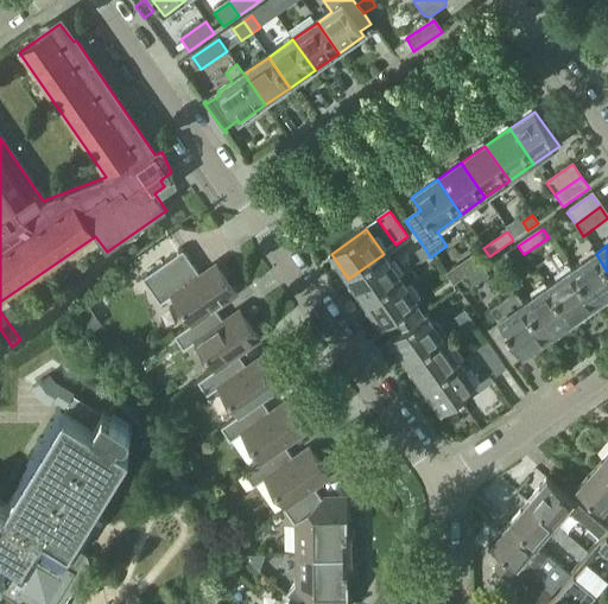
[(423,262),(430,258),(424,247),(416,253),(423,262)]
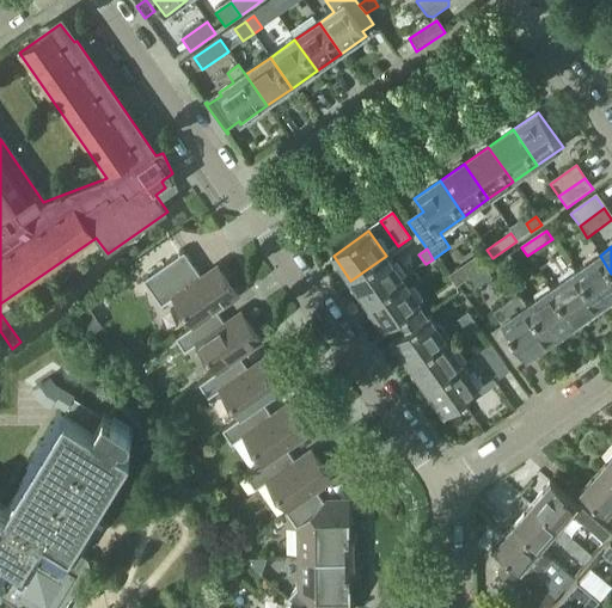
[(201,278),(183,255),(144,282),(161,308),(172,300),(193,329),(215,313),(216,314),(238,299),(224,276),(208,274),(201,278)]
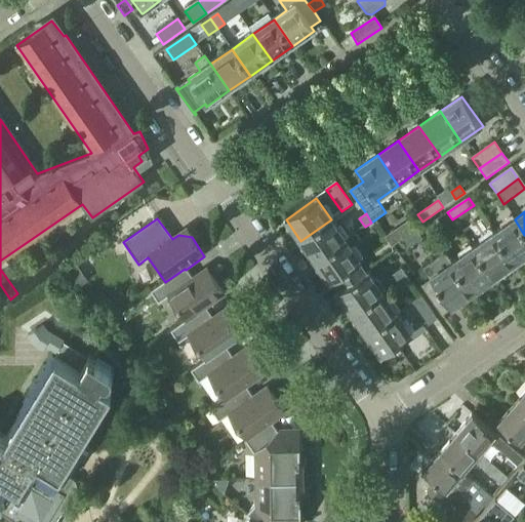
[(316,262),(346,240),(331,219),(300,241),(316,262)]
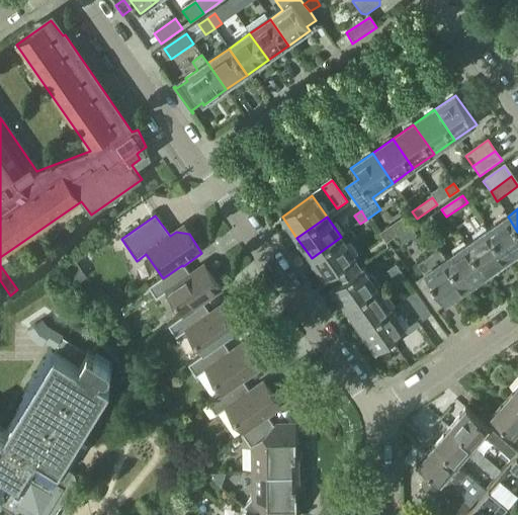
[(508,261),(517,253),(517,232),(508,217),(488,231),(508,261)]
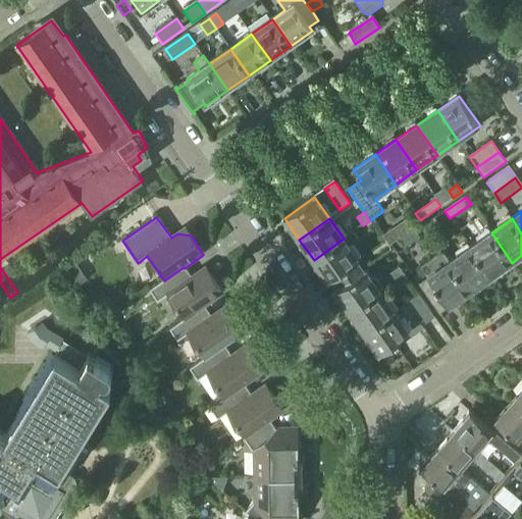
[(428,232),(438,225),(434,219),(424,226),(428,232)]
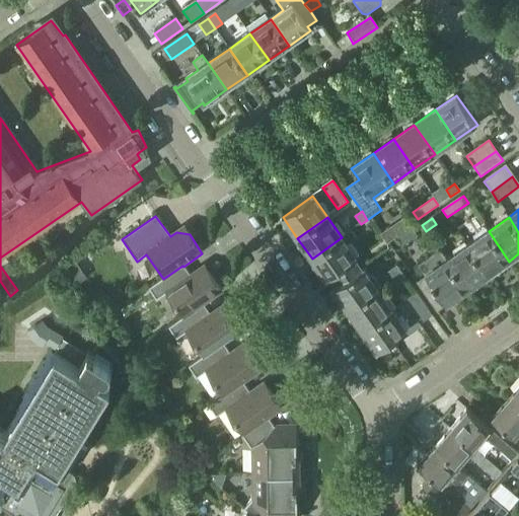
[(395,238),(401,247),(406,244),(418,237),(412,228),(395,238)]
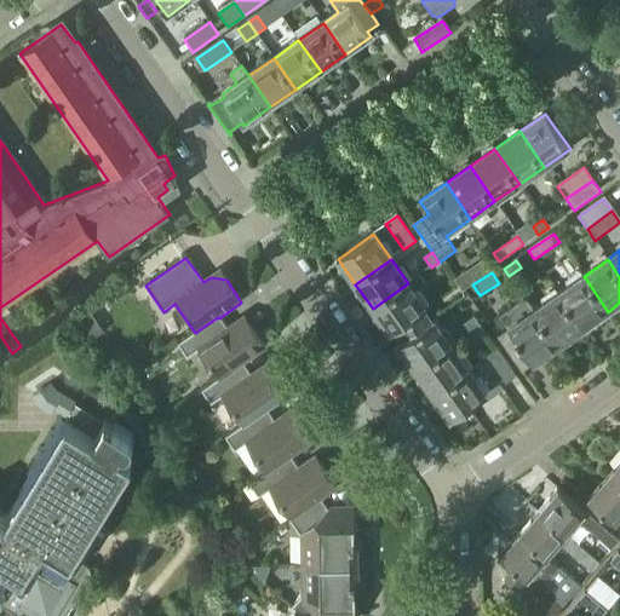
[(453,281),(461,293),(472,286),(464,274),(453,281)]
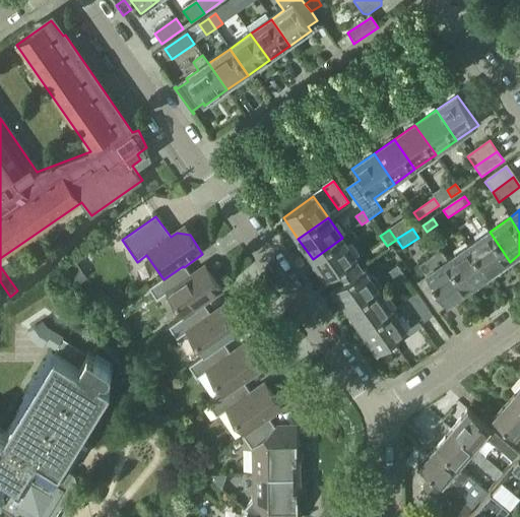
[(342,238),(313,259),(327,280),(334,276),(340,285),(362,271),(354,261),(358,260),(347,246),(356,239),(351,232),(342,238)]
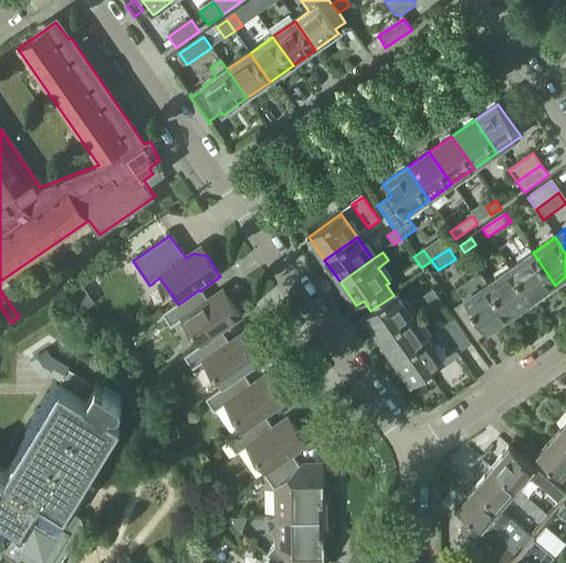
[(533,301),(555,285),(533,252),(510,269),(533,301)]
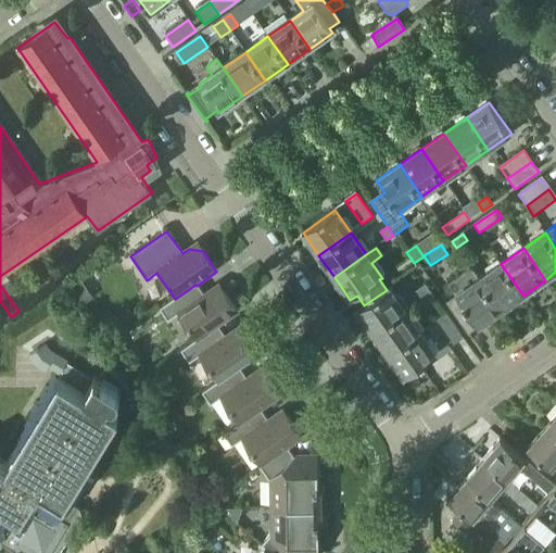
[(501,311),(523,296),(501,264),(479,279),(501,311)]
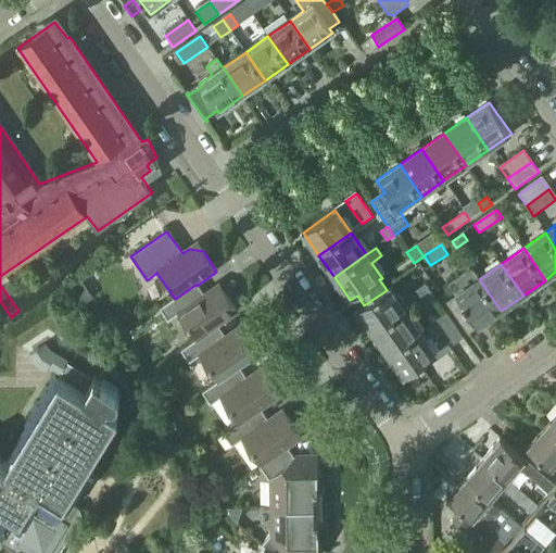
[(467,335),(501,311),(479,279),(471,268),(447,285),(456,297),(446,304),(467,335)]
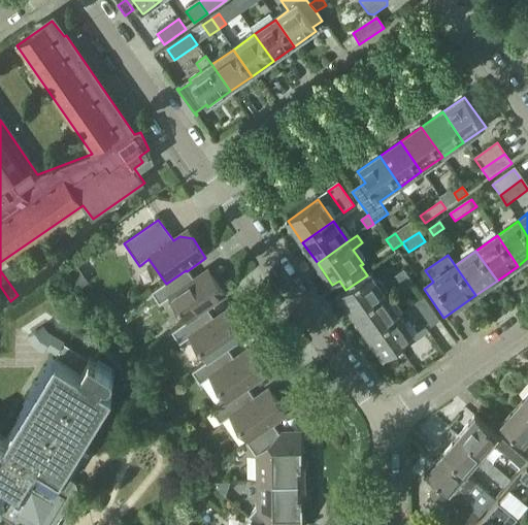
[(78,269),(71,275),(78,286),(87,281),(78,269)]
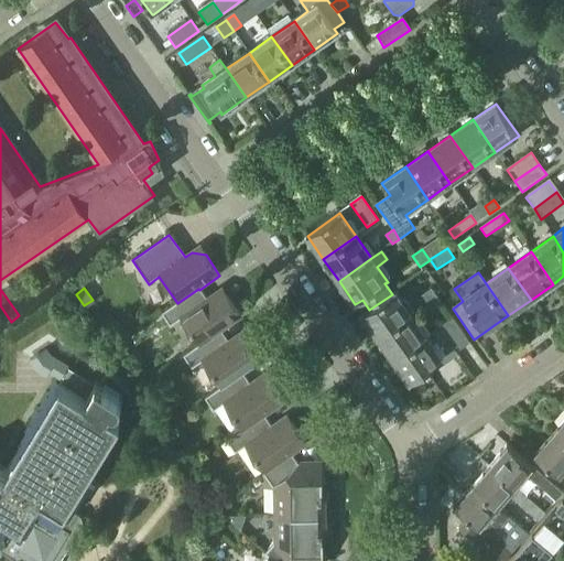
[(206,300),(199,290),(198,289),(177,303),(161,314),(170,326),(181,320),(199,345),(199,346),(220,331),(220,332),(241,317),(227,298),(214,295),(206,300)]
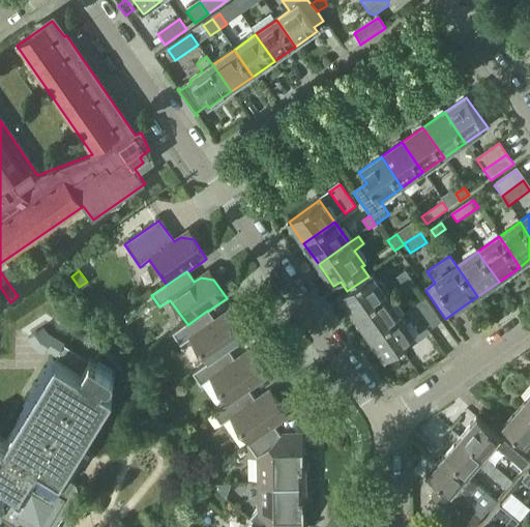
[(401,287),(410,280),(405,272),(395,279),(401,287)]
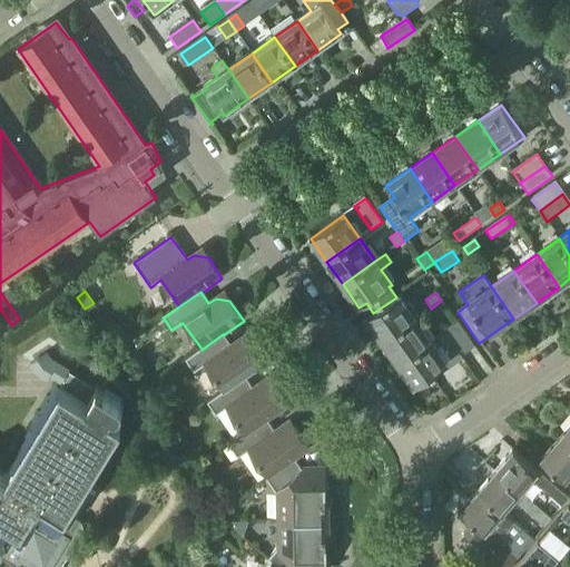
[(383,342),(415,320),(399,295),(396,297),(373,313),(366,319),(383,342)]
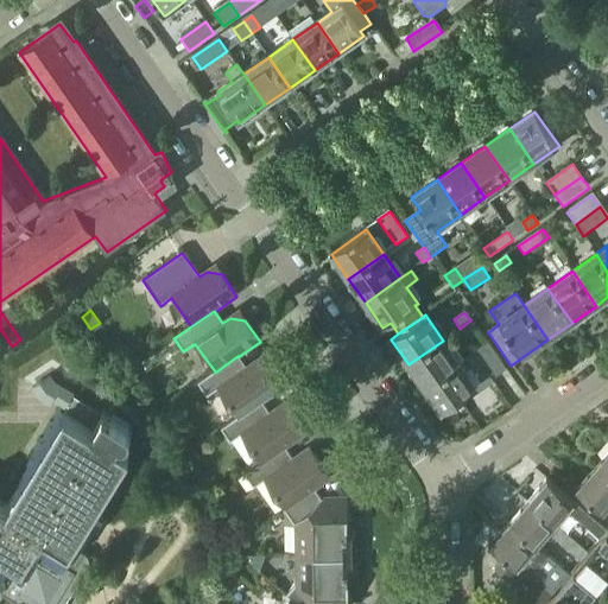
[(464,335),(475,328),(470,320),(460,329),(464,335)]
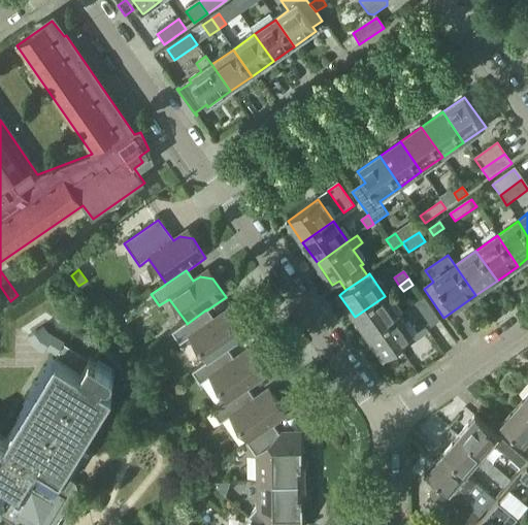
[(89,361),(44,335),(18,295),(10,301),(34,335),(28,339),(33,347),(42,353),(45,347),(60,355),(57,359),(56,359),(5,441),(0,437),(0,516),(13,524),(57,524),(76,493),(77,491),(76,487),(74,484),(62,477),(112,394),(101,387),(104,384),(105,385),(107,384),(110,384),(113,380),(113,374),(110,372),(90,359),(89,361)]
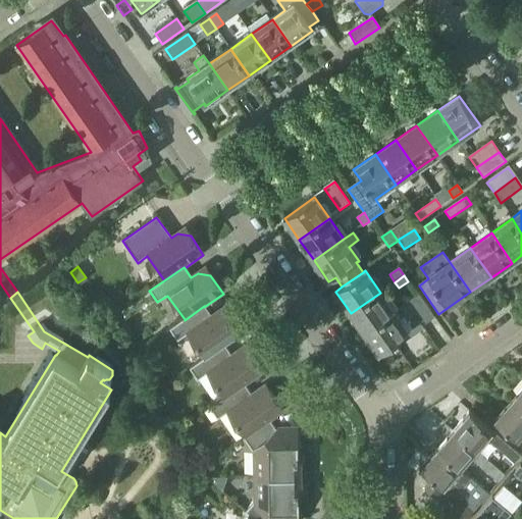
[(365,334),(395,313),(380,293),(351,313),(365,334)]
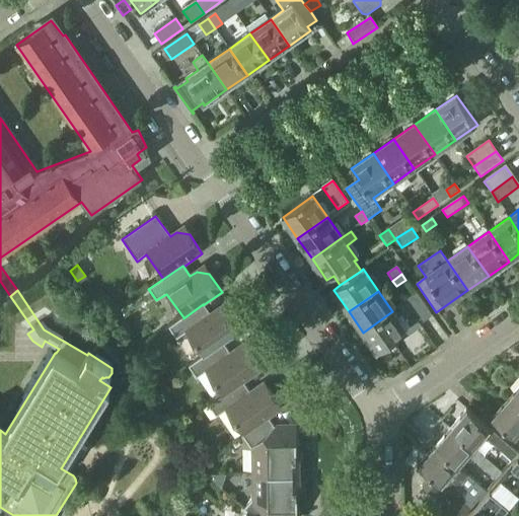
[(421,323),(431,316),(416,294),(405,301),(421,323)]
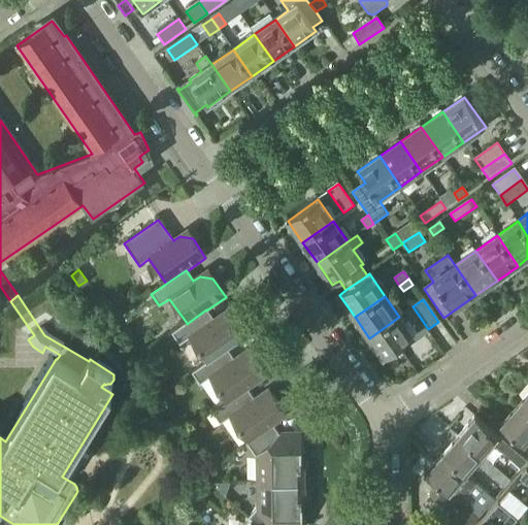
[(213,320),(206,310),(206,309),(187,324),(187,323),(171,333),(179,346),(190,338),(206,363),(207,363),(227,350),(246,337),(233,318),(220,316),(213,320)]
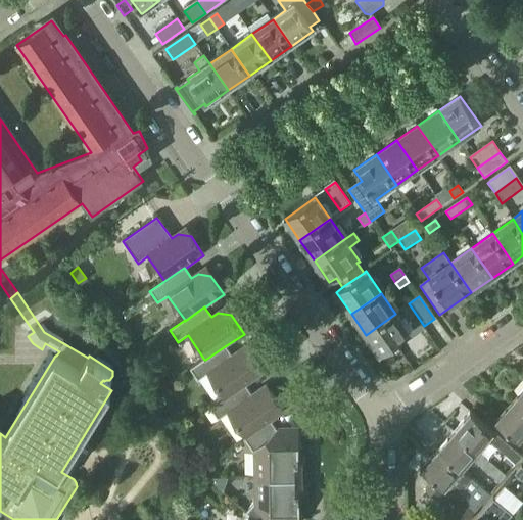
[(380,356),(411,335),(395,314),(366,335),(380,356)]
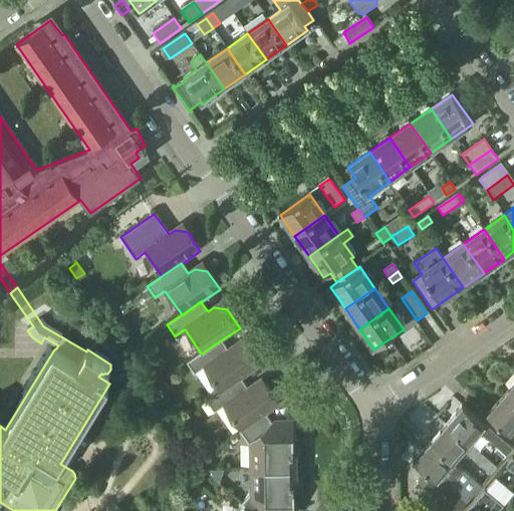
[(228,350),(221,340),(202,353),(201,353),(186,363),(194,374),(204,367),(221,392),(221,393),(240,378),(241,379),(259,366),(246,348),(234,345),(228,350)]
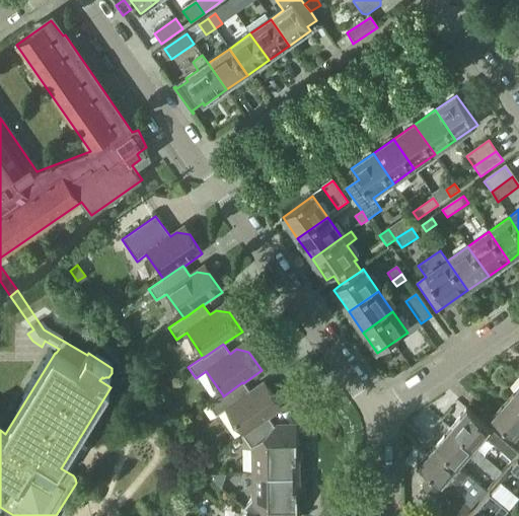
[(249,392),(243,383),(242,382),(223,396),(223,395),(208,406),(216,417),(225,410),(243,435),(243,436),(268,419),(269,419),(282,410),(269,390),(255,388),(249,392)]
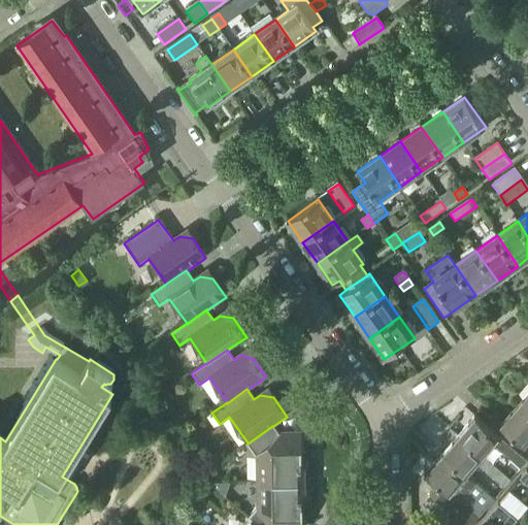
[(527,392),(516,406),(527,417),(527,392)]
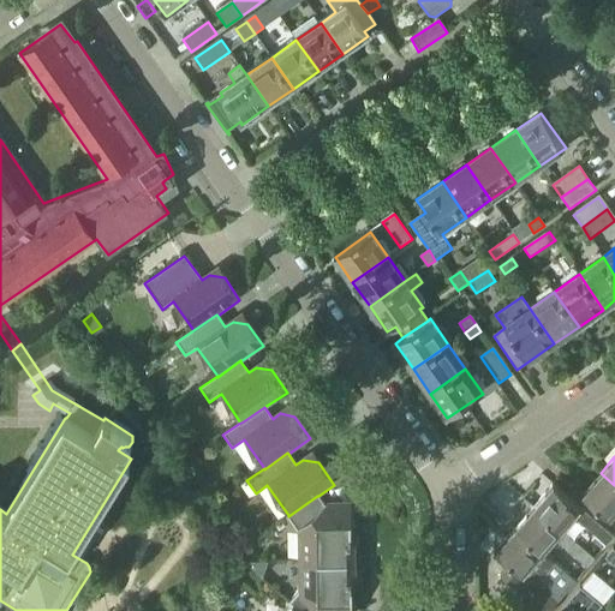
[(614,485),(601,473),(581,496),(610,520),(614,514),(614,485)]
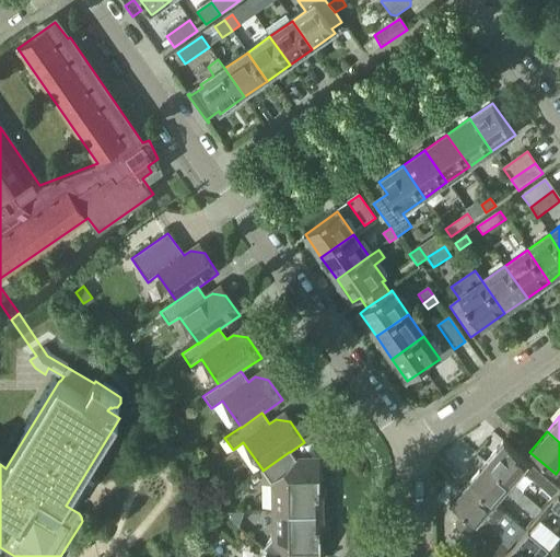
[(503,443),(486,463),(511,486),(512,485),(522,473),(541,490),(548,483),(528,465),(503,443)]
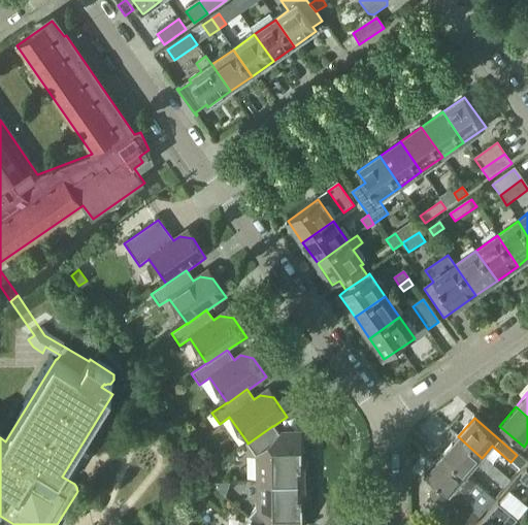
[(279,435),(273,426),(272,426),(248,444),(248,443),(246,444),(257,459),(257,484),(304,482),(304,468),(300,468),(300,432),(284,432),(279,435)]
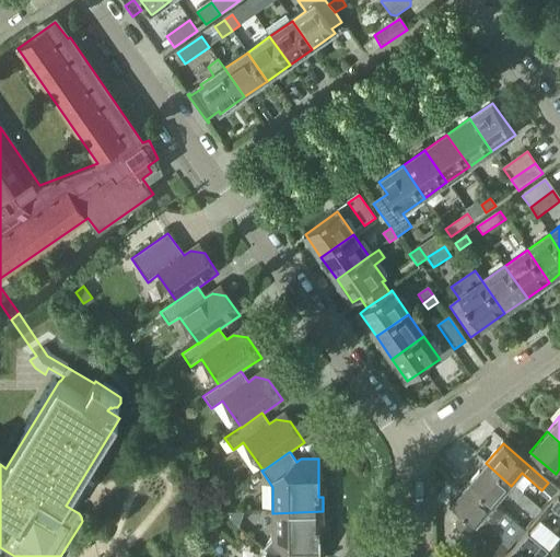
[(486,463),(468,483),(494,506),(505,492),(535,520),(541,512),(523,496),(512,485),(511,486),(486,463)]
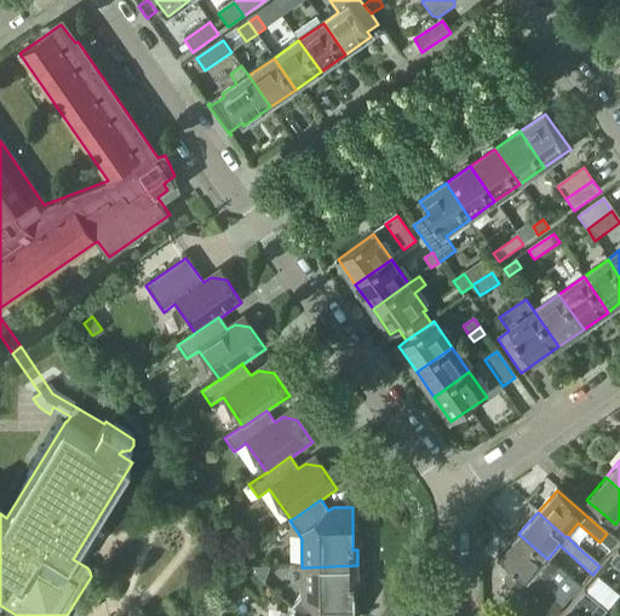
[(518,534),(499,557),(512,568),(504,579),(530,602),(549,581),(558,588),(550,599),(545,596),(528,615),(557,615),(562,610),(580,589),(558,569),(547,559),(518,534)]
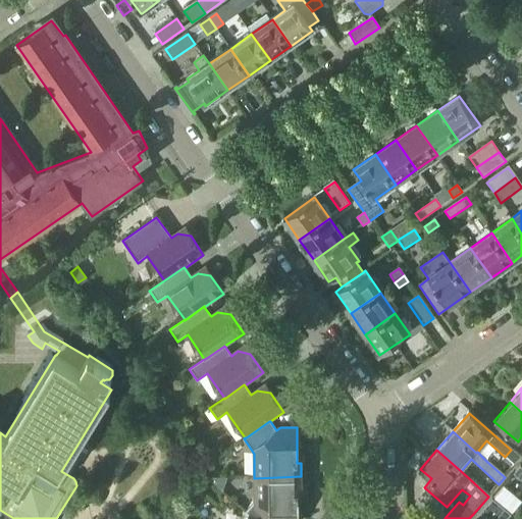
[(298,518),(298,490),(301,490),(301,476),(254,478),(255,502),(245,513),(249,516),(250,516),(253,518),(298,518)]
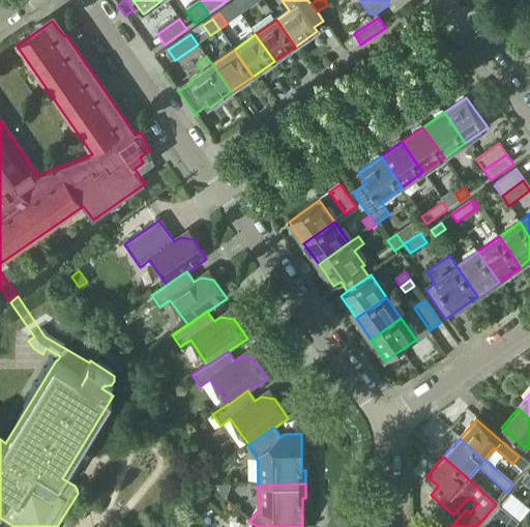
[(516,526),(519,523),(500,507),(483,526),(516,526)]
